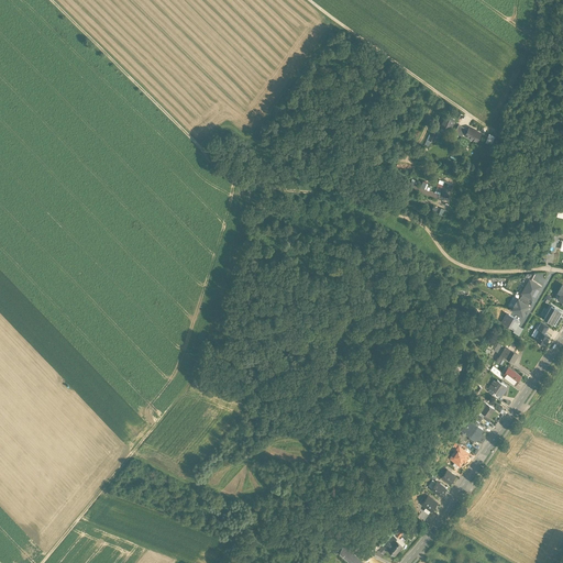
[(453,119),(444,114),(440,124),(449,129),(453,119)]
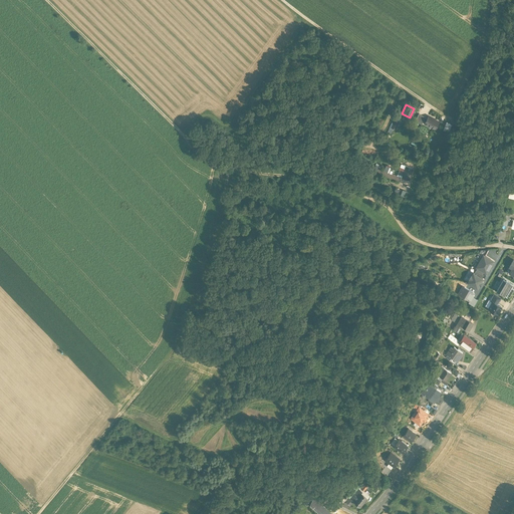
[(439,120),(428,114),(425,121),(436,127),(439,120)]
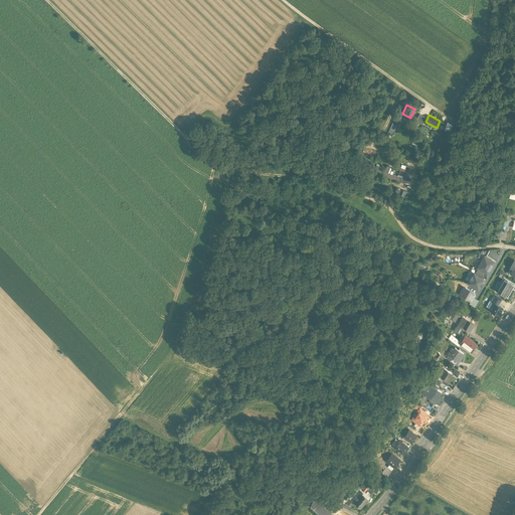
[(387,167),(386,166),(385,168),(375,165),(373,169),(393,176),(395,172),(389,170),(391,165),(390,164),(389,166),(388,165),(387,167)]
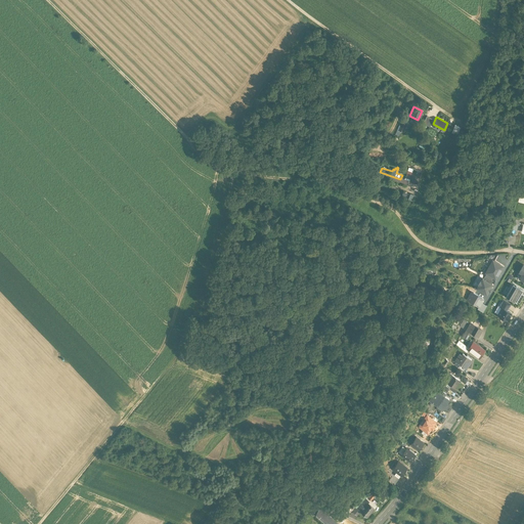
[(421,169),(413,167),(409,178),(417,180),(421,169)]
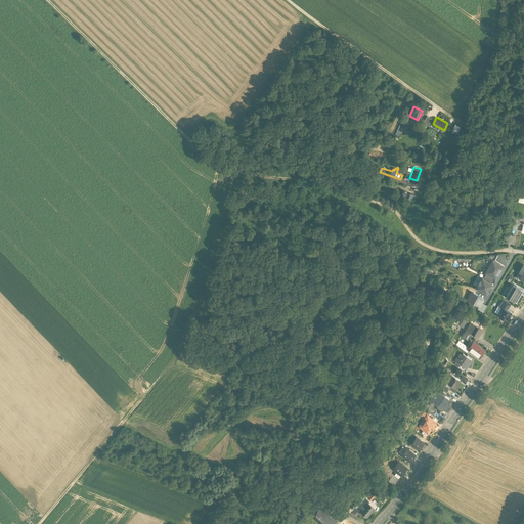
[(493,261),(486,274),(487,274),(494,278),(495,279),(504,267),(493,261)]
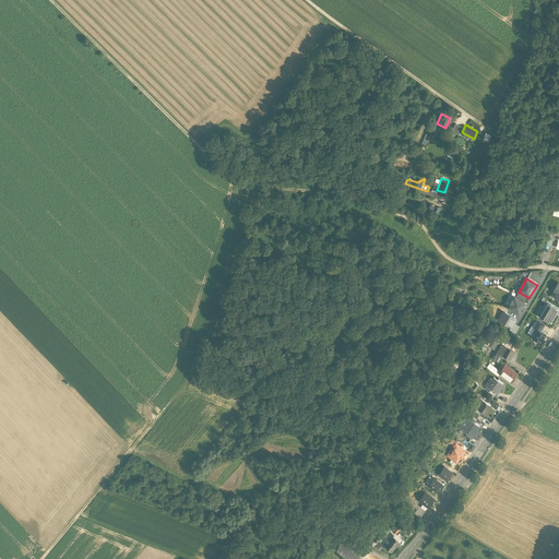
[(524,304),(527,297),(520,293),(516,298),(524,304)]
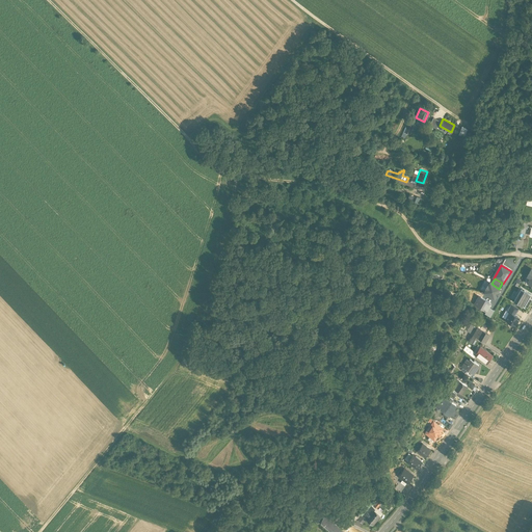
[(491,284),(490,284),(488,287),(487,286),(485,290),(486,290),(484,293),(495,299),(496,296),(497,296),(499,293),(498,292),(500,289),(499,289),(491,284)]
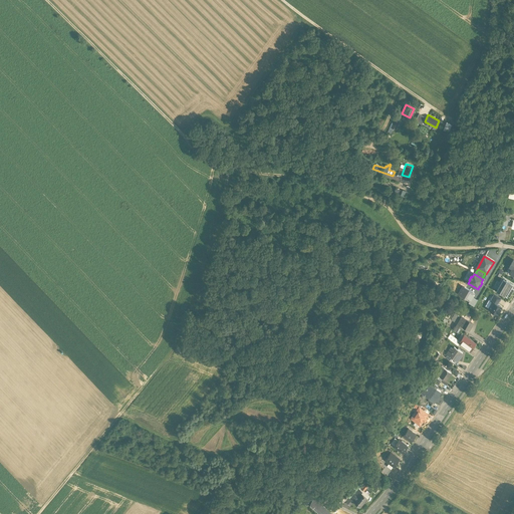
[(504,279),(497,291),(506,296),(513,284),(504,279)]
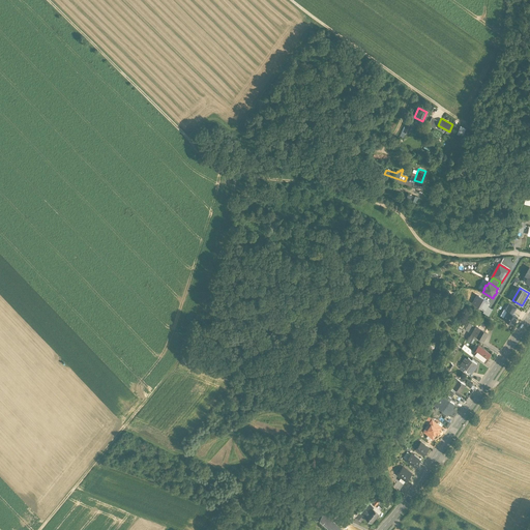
[(474,300),(472,304),(484,311),(487,307),(489,303),(479,298),(477,301),(474,300)]
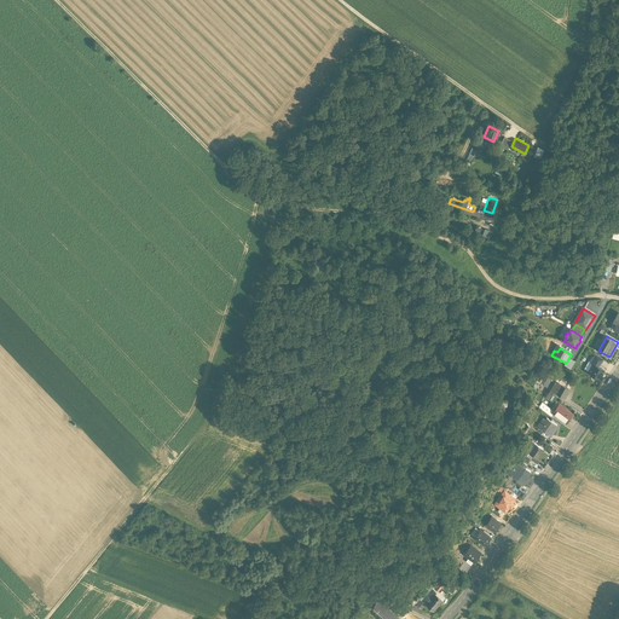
[(594,365),(600,368),(603,360),(595,356),(590,363),(594,365)]
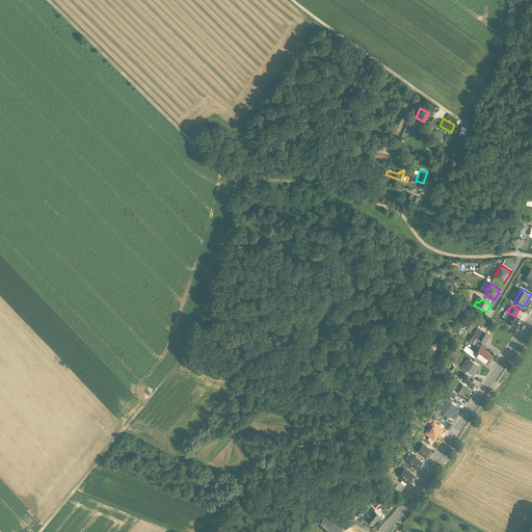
[(486,312),(485,315),(490,318),(494,311),(488,309),(486,312)]
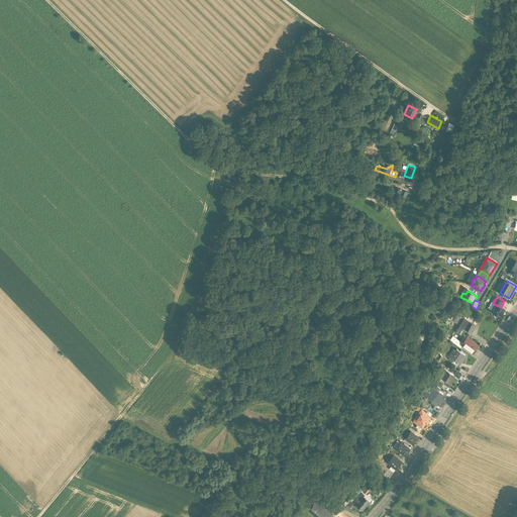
[(501,307),(496,305),(492,312),(500,316),(504,309),(501,307)]
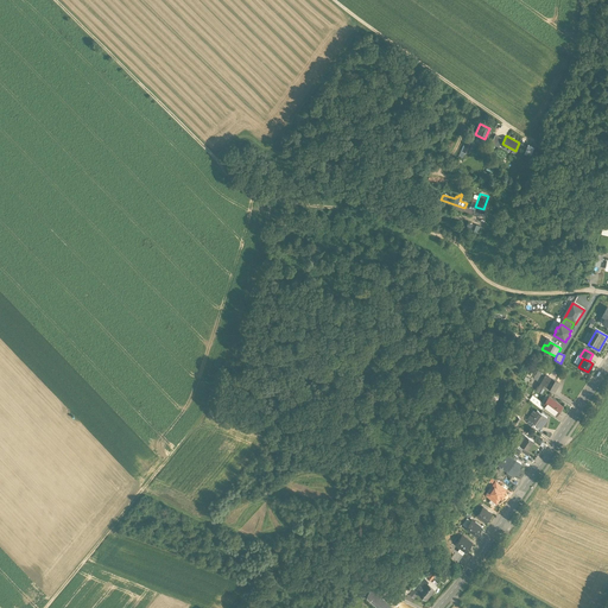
[(545,374),(540,372),(536,380),(540,384),(542,384),(546,375),(545,374)]
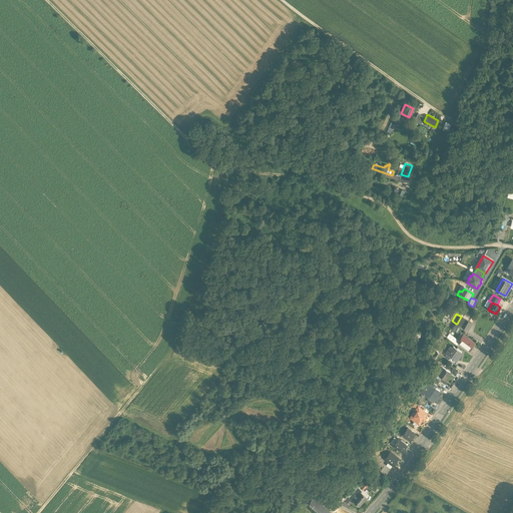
[(461,317),(457,324),(461,327),(468,331),(472,324),(469,322),(463,318),(461,317)]
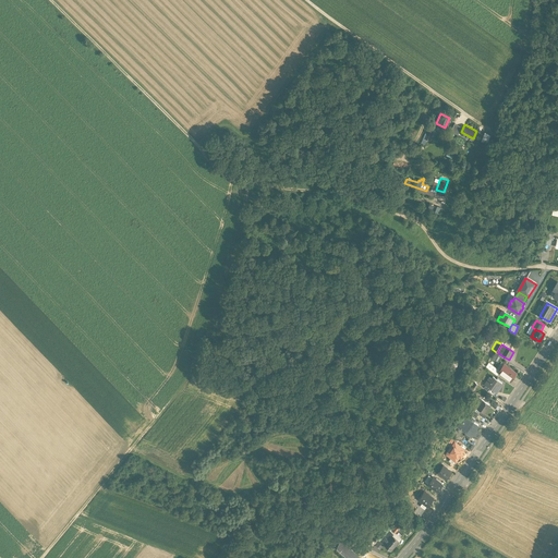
[(485,347),(481,353),(486,355),(490,349),(485,347)]
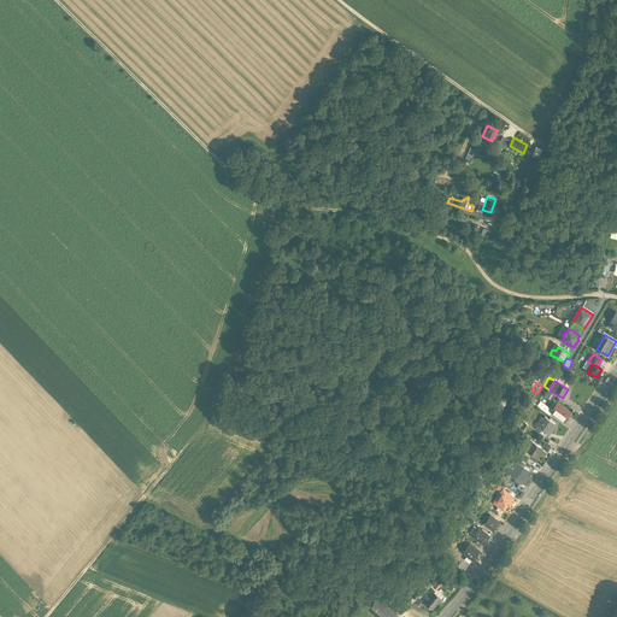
[(571,412),(558,404),(551,412),(551,413),(552,413),(564,422),(571,412)]
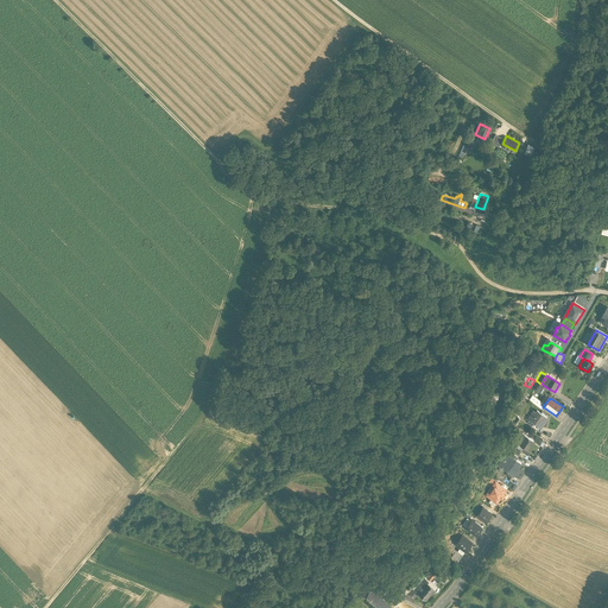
[(548,418),(537,412),(536,415),(533,412),(529,420),(536,425),(539,428),(542,424),(543,425),(548,418)]
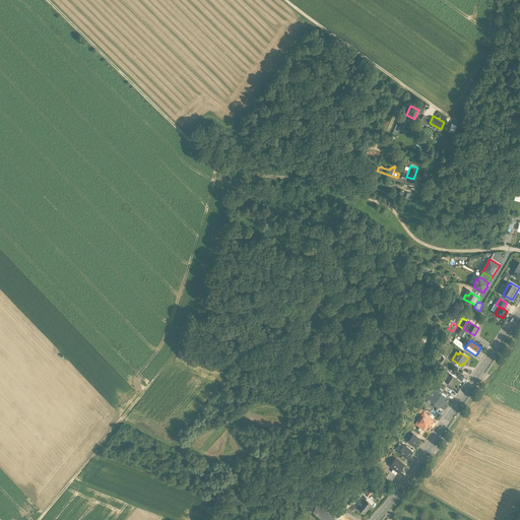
[(445,371),(440,378),(442,379),(444,381),(449,373),(445,371)]
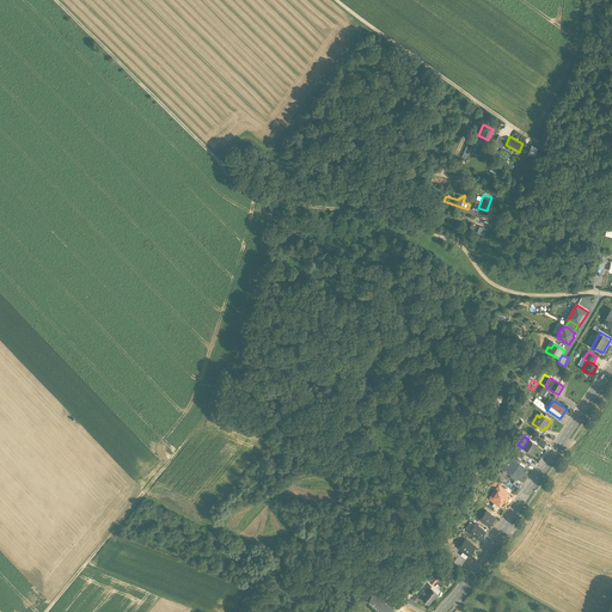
[(528,439),(522,448),(527,452),(531,454),(534,450),(533,450),(537,445),(528,439)]
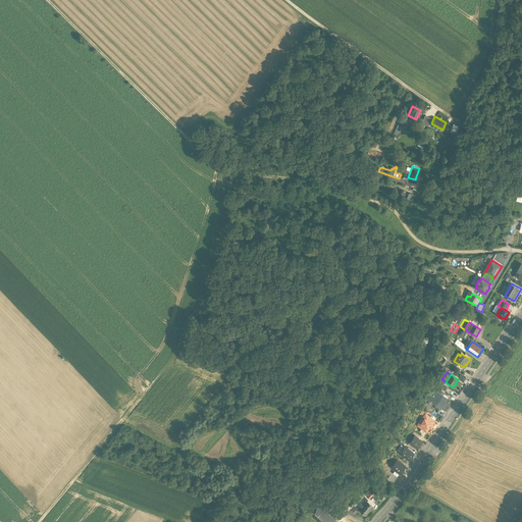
[(434,390),(428,401),(431,403),(438,393),(434,390)]
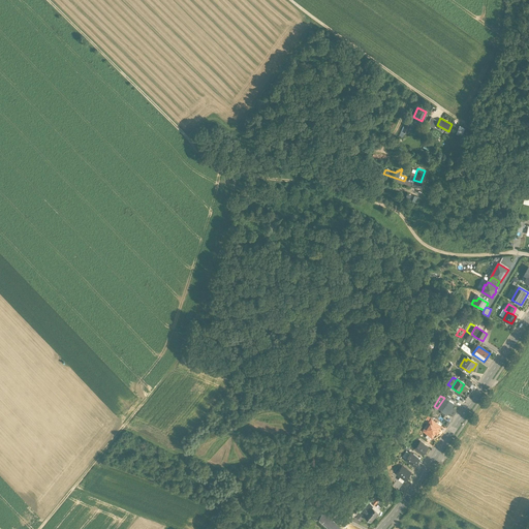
[(448,401),(444,398),(437,408),(442,411),(446,415),(454,404),(448,401)]
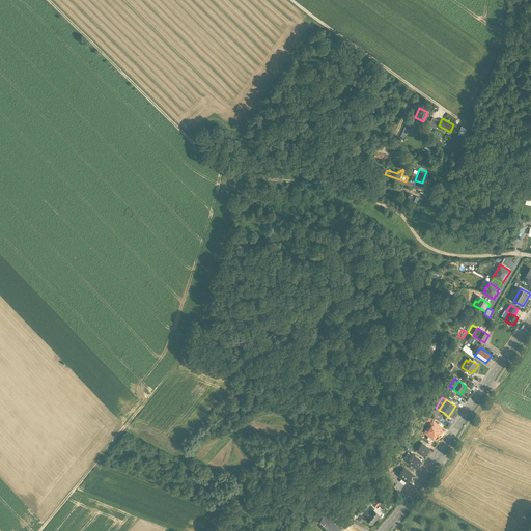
[(432,422),(426,431),(428,434),(427,436),(434,440),(442,428),(432,422)]
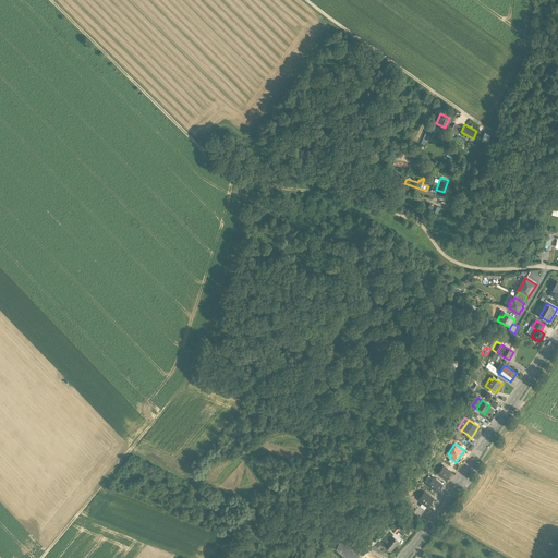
[(450,472),(443,466),(438,474),(446,480),(450,472)]
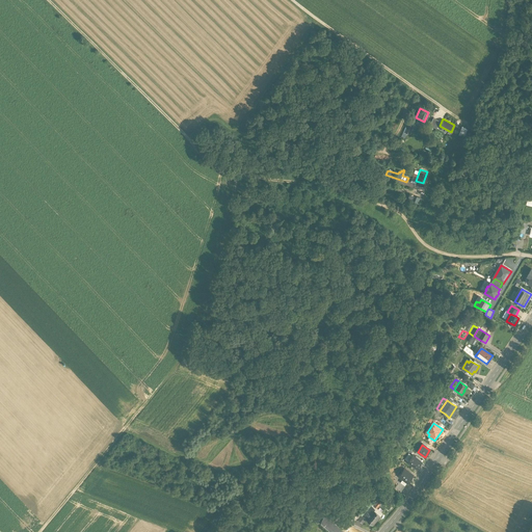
[(421,462),(413,456),(407,463),(417,470),(421,462)]
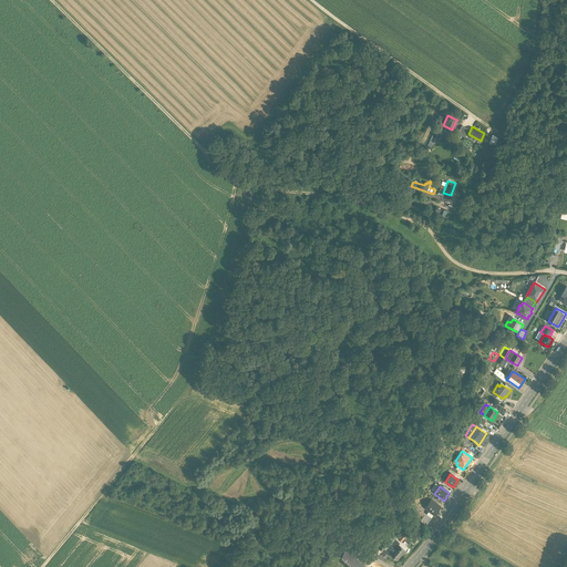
[(441,507),(431,501),(425,508),(429,511),(434,515),(441,507)]
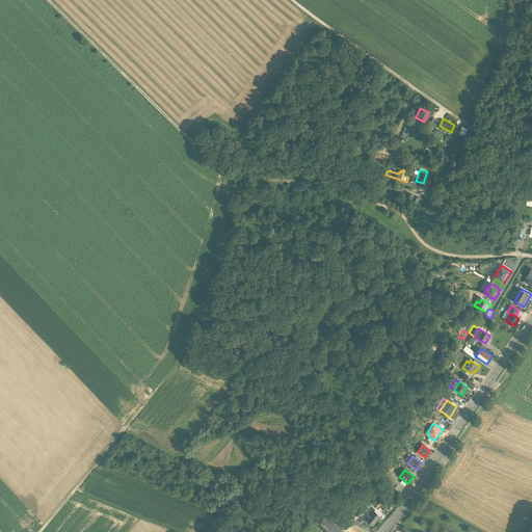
[(402,479),(396,488),(401,493),(407,483),(402,479)]
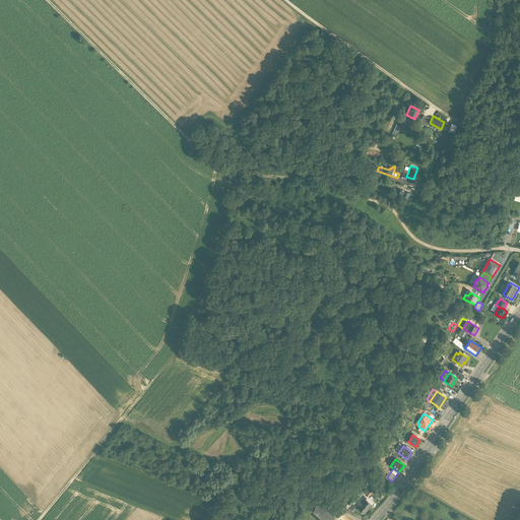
[(358,508),(367,498),(364,495),(362,496),(353,505),(356,508),(358,508)]
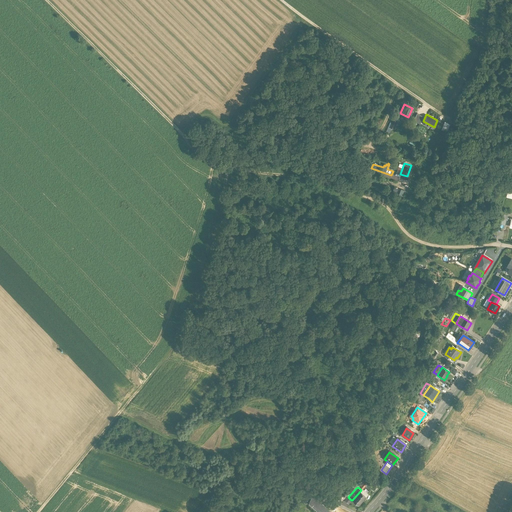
[(361,490),(352,500),(359,506),(368,495),(361,490)]
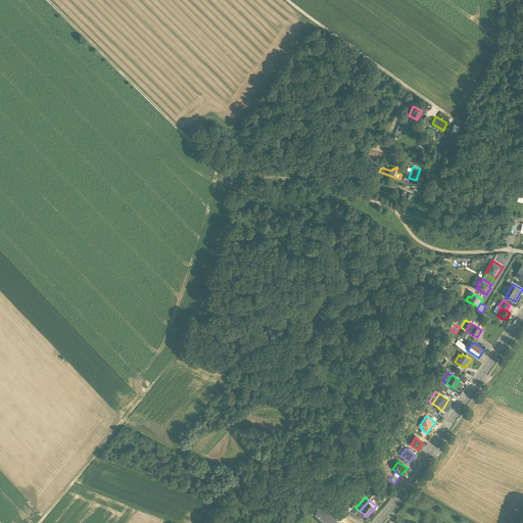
[(336,522),(320,509),(316,518),(322,522),(336,522)]
